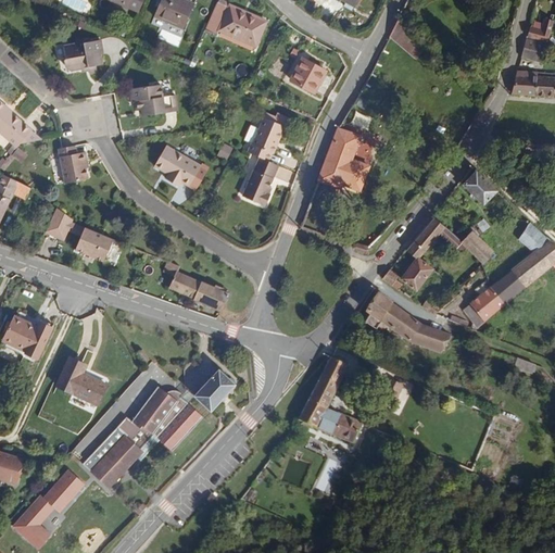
[(110,0),(144,16),(151,0),(110,0)]
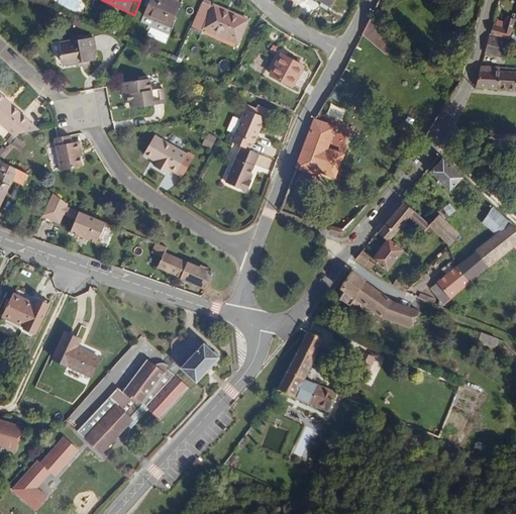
[(178,27),(187,5),(176,0),(151,0),(146,14),(178,27)]
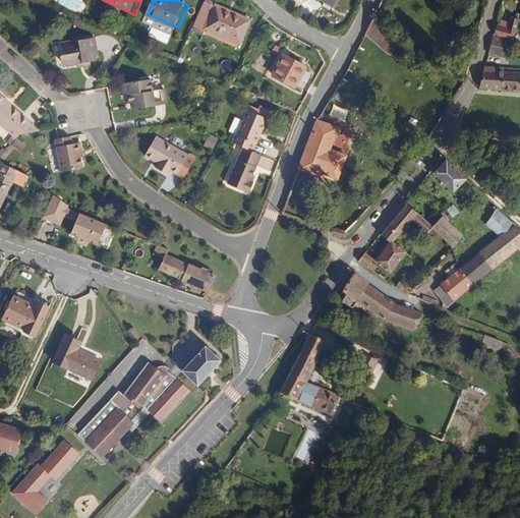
[(244,43),(255,20),(221,4),(219,3),(211,0),(209,0),(199,21),(244,43)]
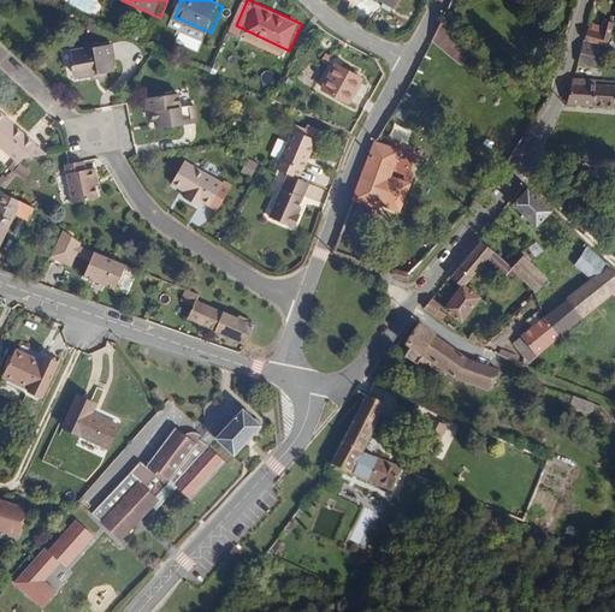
[(467,46),(438,23),(429,40),(455,60),(467,46)]
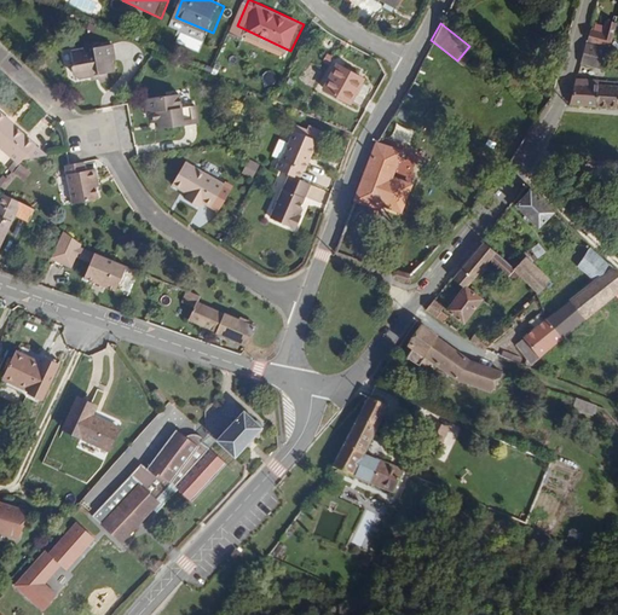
[(599,56),(604,41),(596,39),(594,48),(593,54),(599,56)]
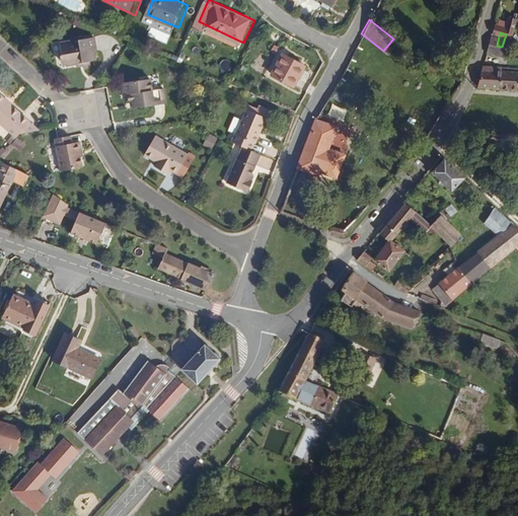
[(511,40),(506,33),(506,34),(502,47),(511,40)]
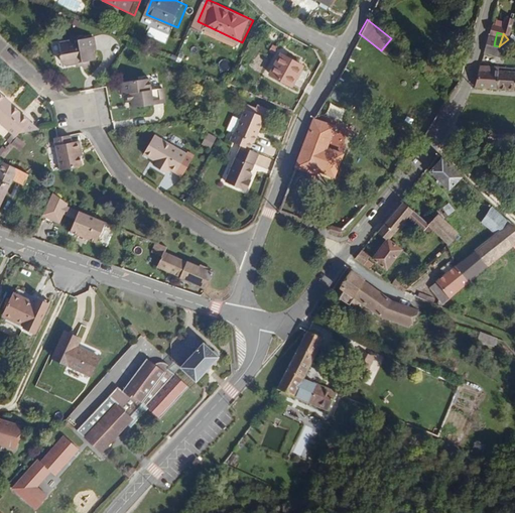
[(97,51),(95,37),(87,39),(80,40),(80,38),(74,39),(72,41),(60,43),(62,52),(60,52),(61,60),(68,66),(77,65),(83,63),(84,67),(91,66),(91,62),(97,61),(95,52),(97,51)]
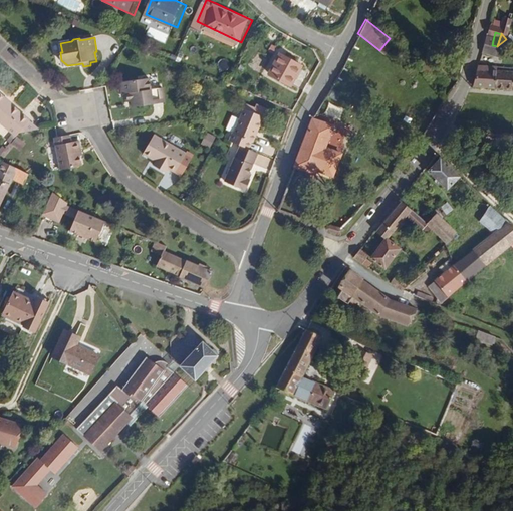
[(294,63),(299,54),(275,39),(263,60),(285,72),(291,62),(294,63)]
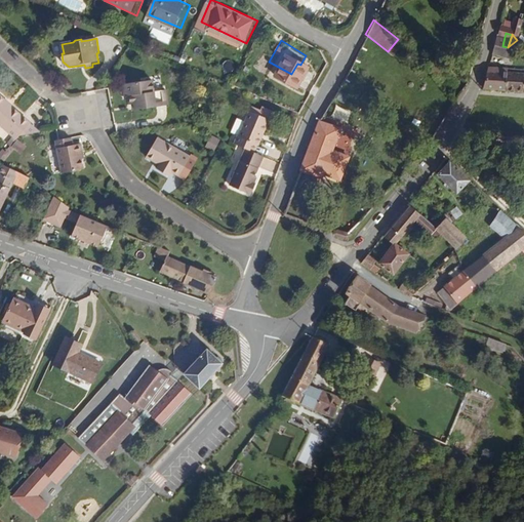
[(506,56),(508,47),(502,46),(493,43),(492,51),(506,56)]
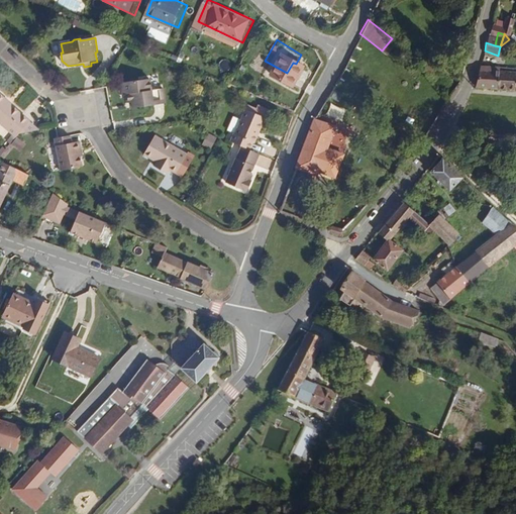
[(441,66),(427,55),(421,62),(436,73),(441,66)]
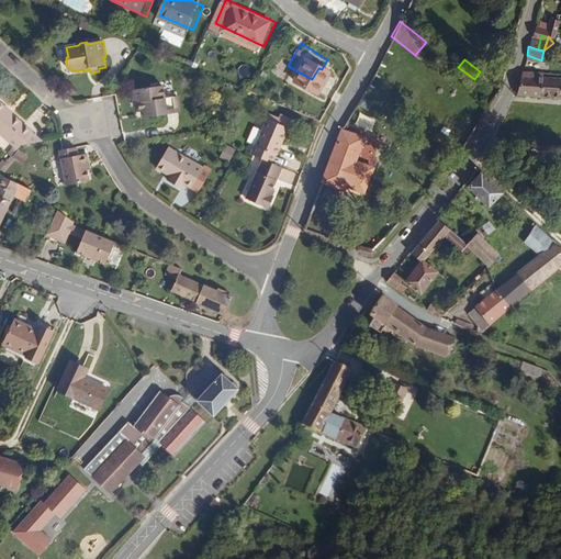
[(541,96),(542,77),(522,75),(520,79),(516,94),(541,96)]
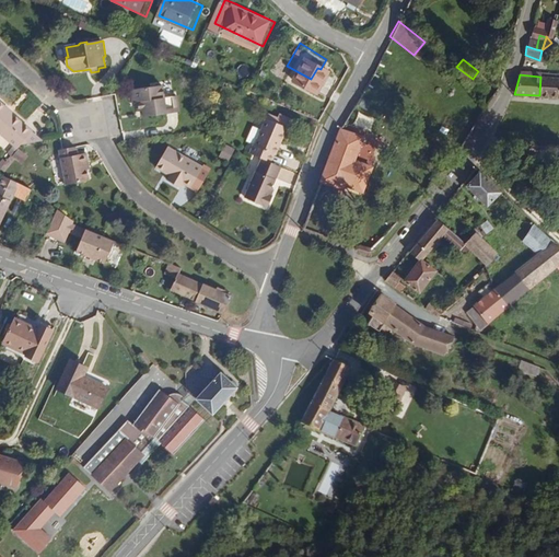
[(558,77),(540,77),(539,95),(558,96),(558,77)]
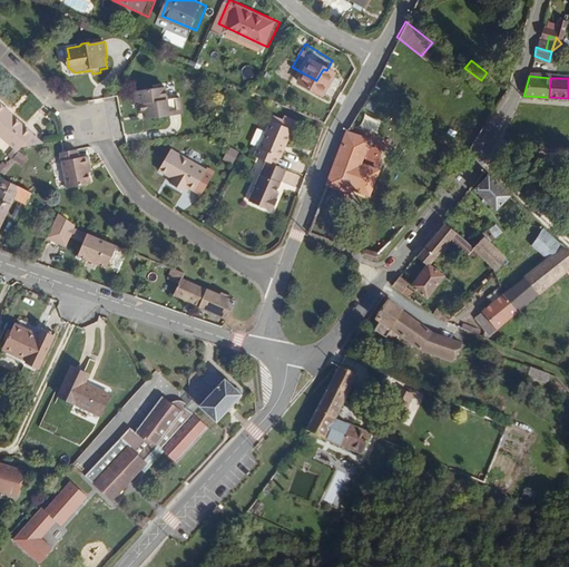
[(183,115),(182,97),(168,98),(167,85),(136,87),(137,100),(140,100),(141,109),(146,109),(147,116),(183,115)]
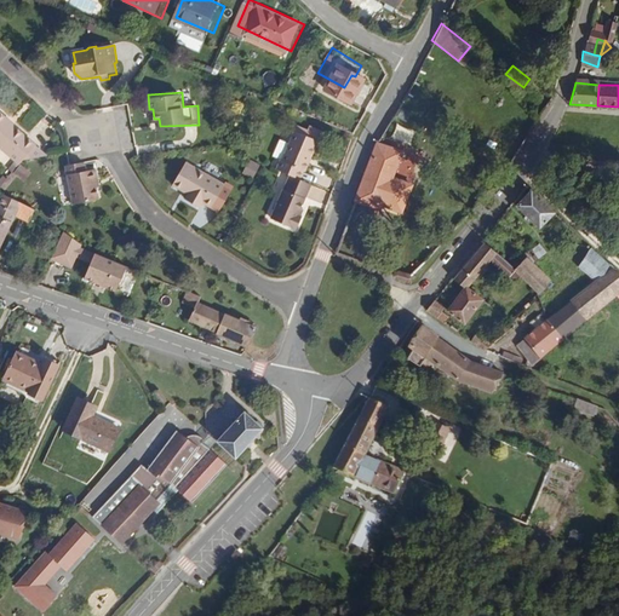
[(53,159),(19,127),(18,128),(11,122),(12,121),(4,113),(0,115),(0,143),(21,162),(26,167),(30,162),(53,159)]
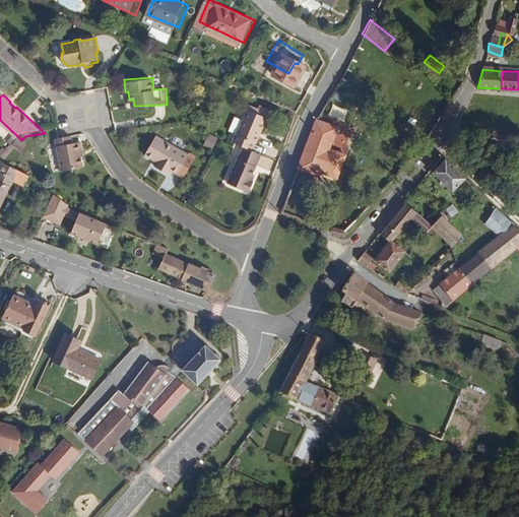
[(253,100),(251,105),(269,113),(271,107),(253,100)]
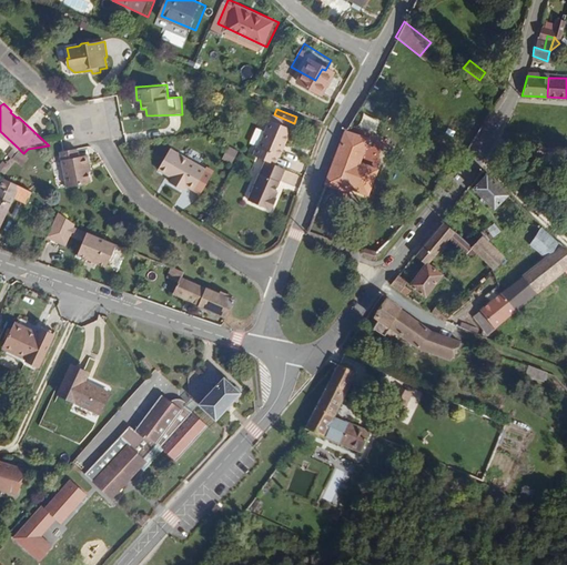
[(280,157),(292,128),(270,119),(259,148),(256,147),(253,153),(269,160),(275,163),(279,157),(280,157)]
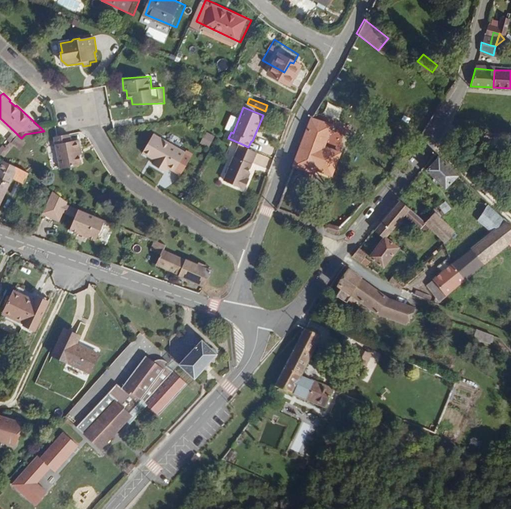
[(332,175),(339,151),(322,146),(329,125),(308,118),(308,119),(293,166),(314,173),(314,170),(332,175)]
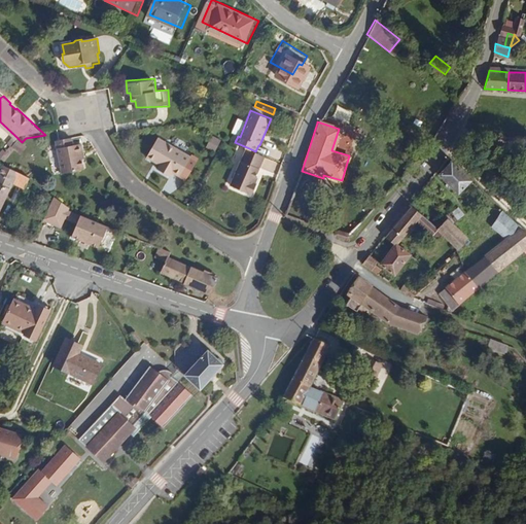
[(16,149),(22,142),(18,138),(12,145),(15,148),(16,149)]
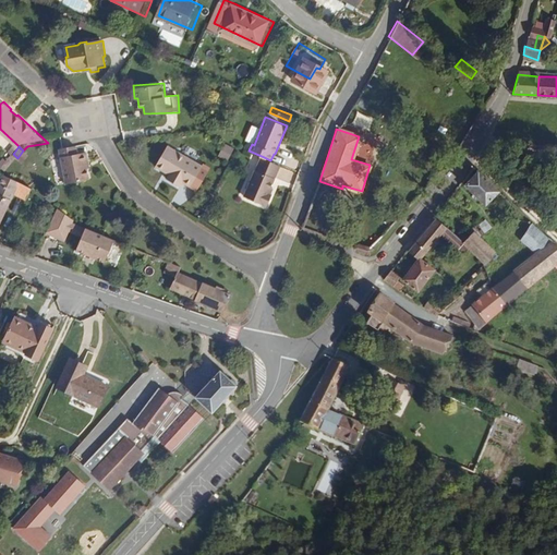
[(93,165),(92,155),(82,156),(81,148),(69,151),(64,152),(70,186),(94,182),(91,165),(93,165)]
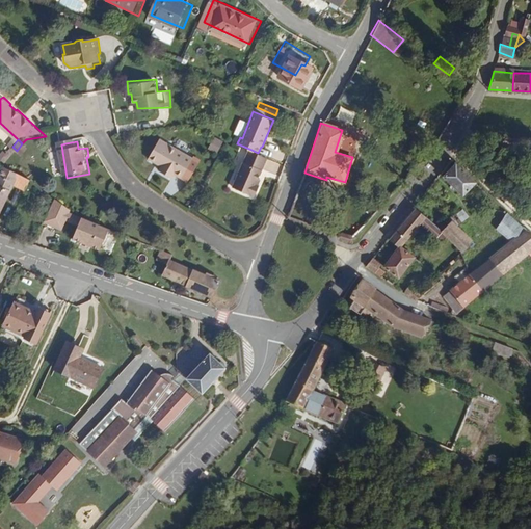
[(187,181),(198,161),(165,142),(155,160),(168,167),(164,174),(178,182),(181,177),(187,181)]
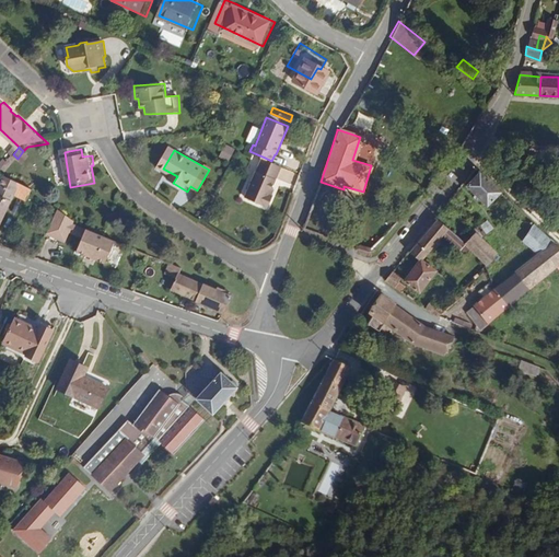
[(33,159),(24,152),(20,159),(28,165),(33,159)]
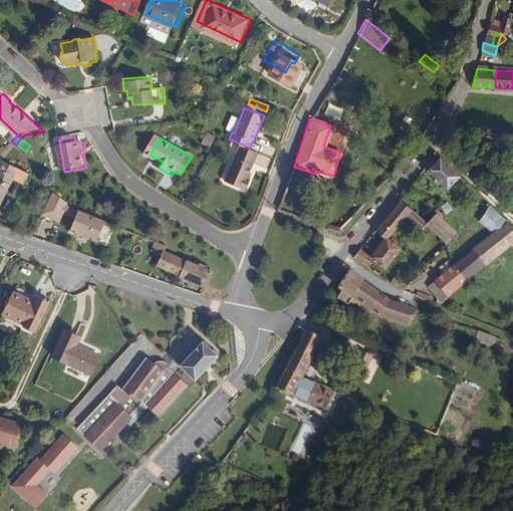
[(247,178),(258,152),(249,148),(243,145),(237,157),(235,156),(225,182),(246,190),(251,180),(247,178)]
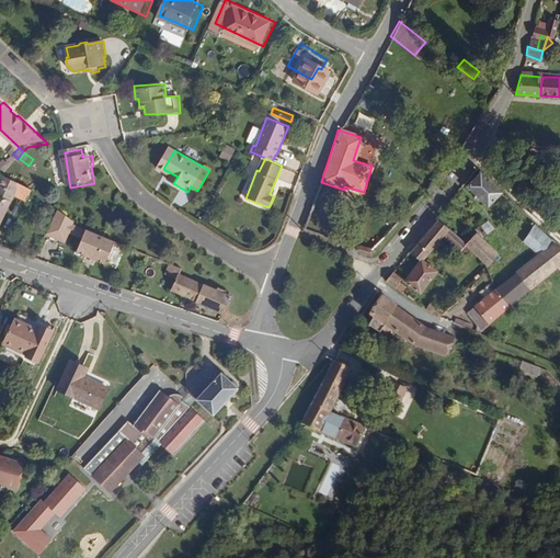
[(10,174),(21,161),(18,159),(12,164),(7,172),(10,174)]
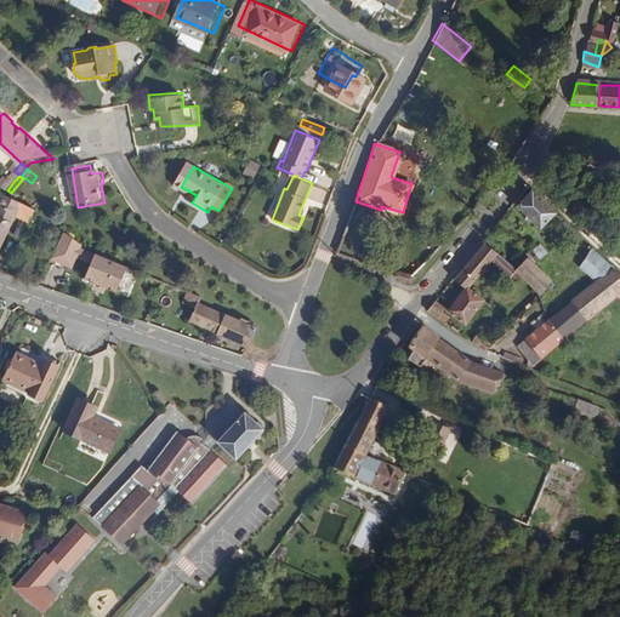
[(7,190),(13,182),(9,178),(0,188),(6,192),(7,190)]
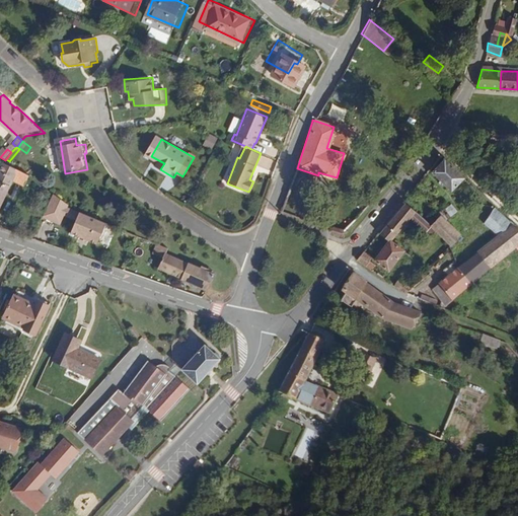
[(464,175),(445,158),(433,170),(453,190),(464,175)]
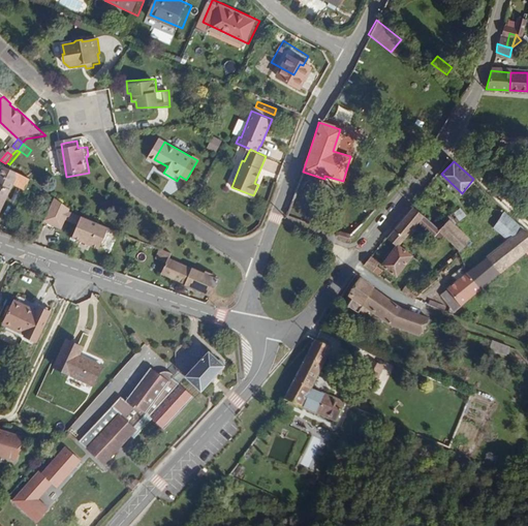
[(0,225),(1,225),(20,185),(25,175),(8,166),(0,184),(0,225)]
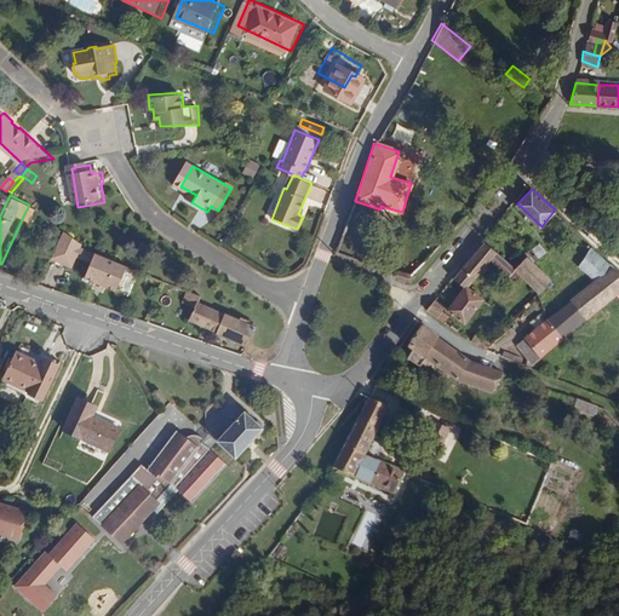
[(35,222),(41,211),(39,208),(29,205),(23,217),(35,222)]
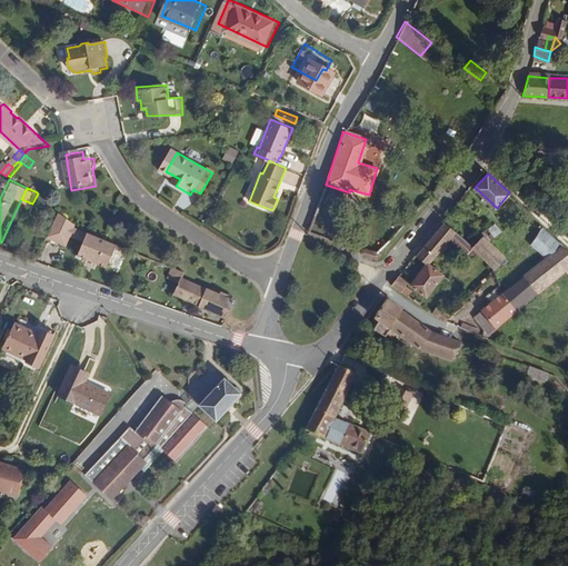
[(80,232),(81,230),(82,226),(63,212),(53,236),(73,245),(80,232)]
